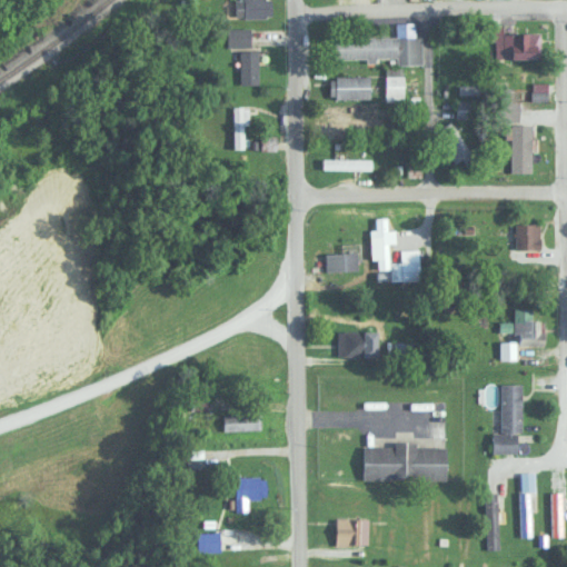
[(236,0),(236,18),(261,18),(261,0),(236,0)]
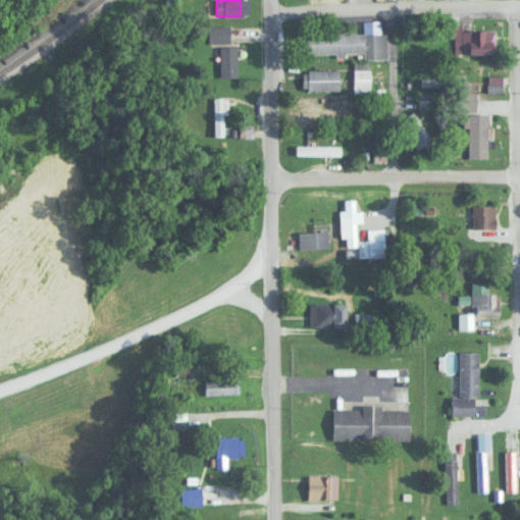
[(309,55),(365,54),(365,60),(388,59),(387,34),(380,34),(380,22),(364,22),(364,35),(340,35),(340,32),(308,32),(309,55)]
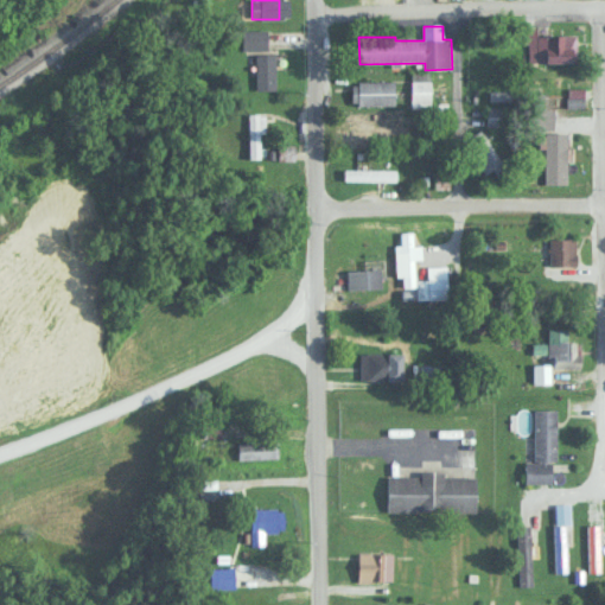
[(268,50),(268,32),(243,32),(243,50),(268,50)]
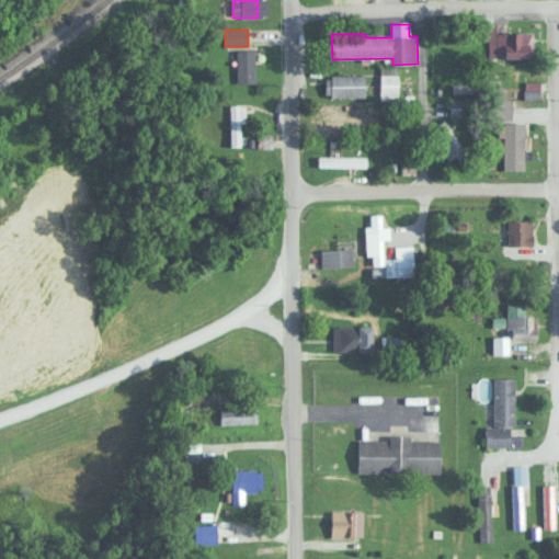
[(488,32),(488,60),(533,60),(533,32),(488,32)]
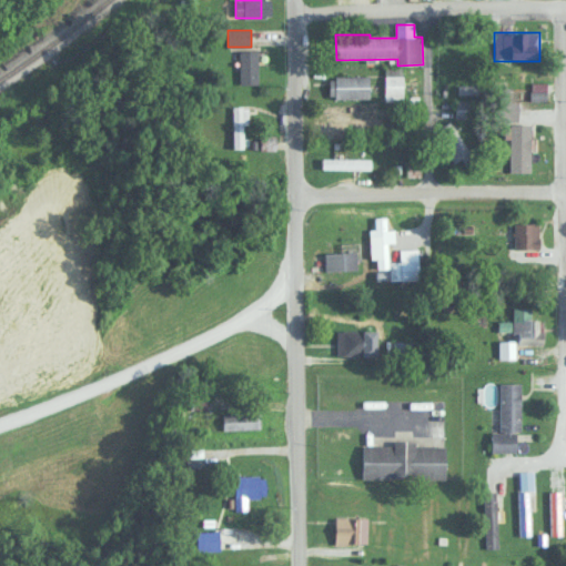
[(241,86),(259,86),(259,52),(240,52),(241,86)]
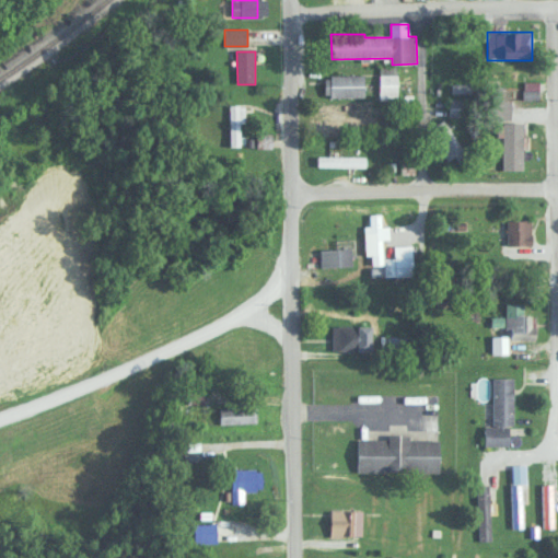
[(381,101),(398,101),(398,68),(381,68),(381,101)]
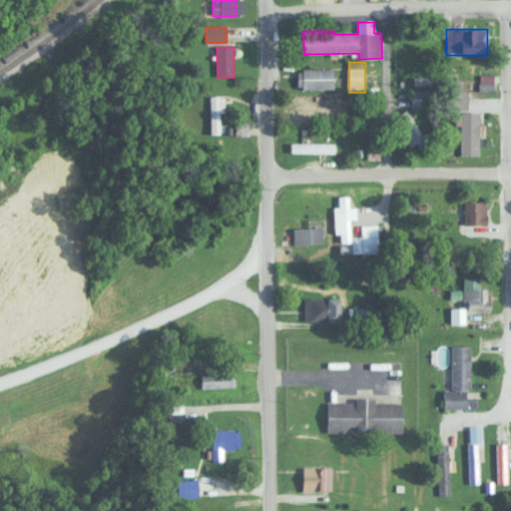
[(335,69),(299,69),(299,90),(335,90),(335,69)]
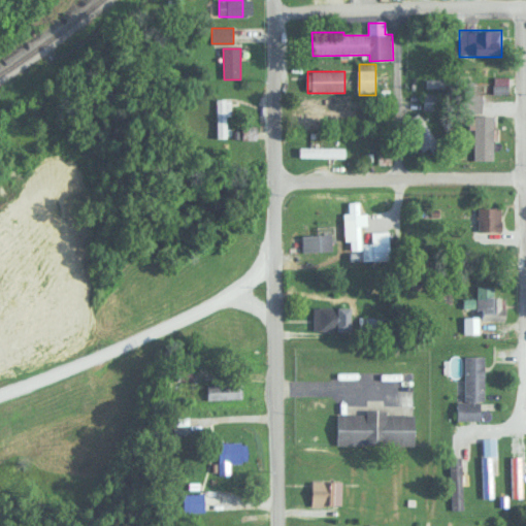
[(424,112),(440,112),(440,95),(424,95),(424,112)]
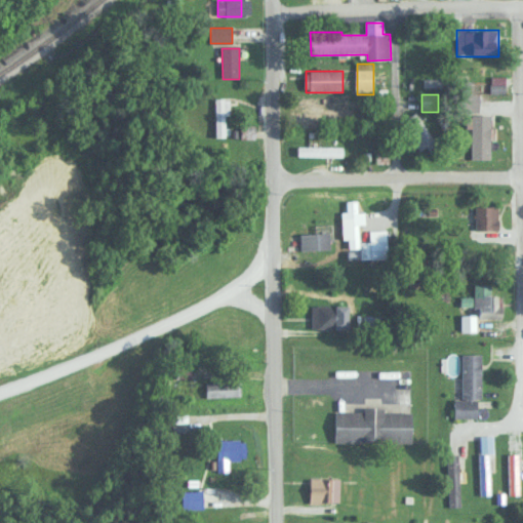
[(230,99),(215,99),(215,138),(227,138),(227,117),(230,117),(230,99)]
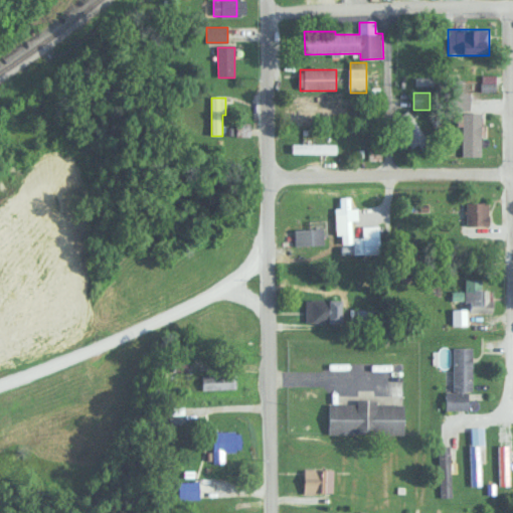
[(324,119),(324,102),(289,102),(289,119),(324,119)]
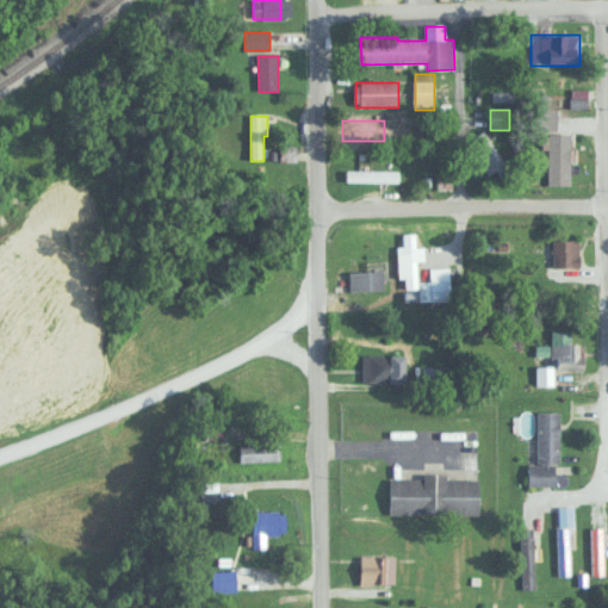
[(571,135),(543,135),(543,152),(548,152),(548,175),(571,175),(571,135)]
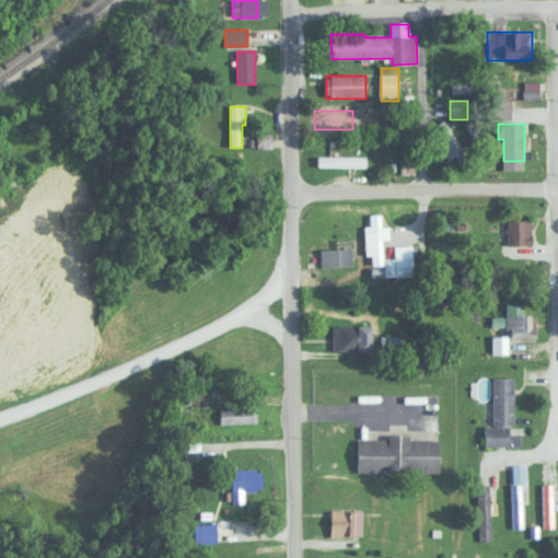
[(272,149),(271,136),(259,137),(259,149),(272,149)]
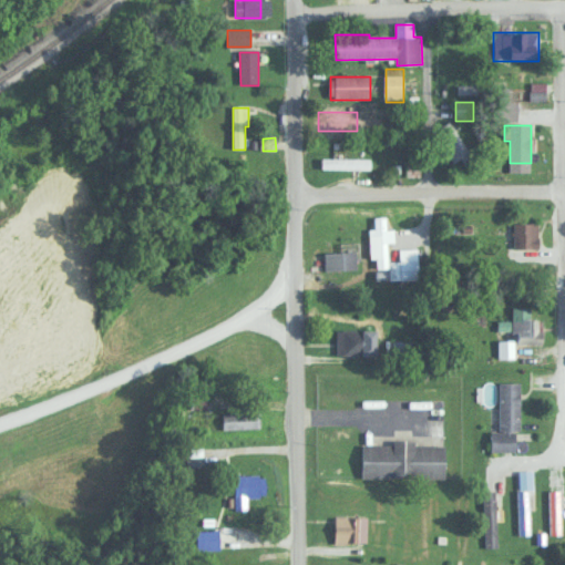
[(321,171),(372,171),(372,160),(321,160),(321,171)]
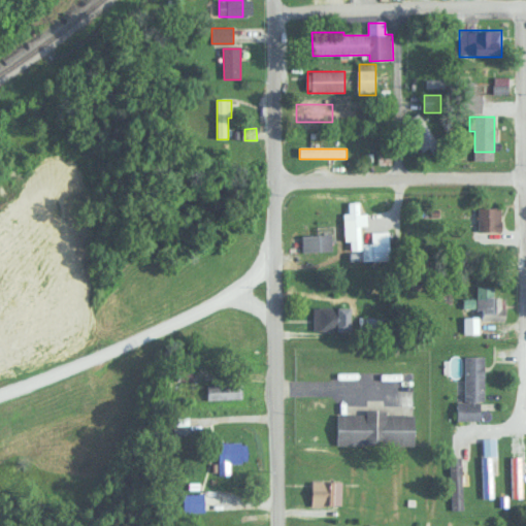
[(379,152),(379,165),(392,165),(392,152),(379,152)]
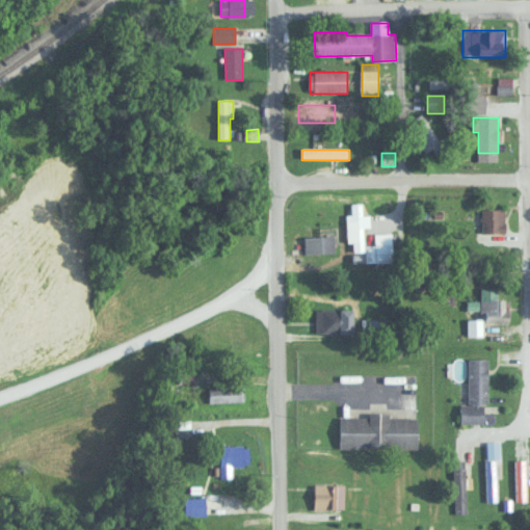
[(393,263),(393,234),(375,234),(375,245),(365,246),(365,229),(370,229),(370,215),(363,215),(363,205),(348,205),(348,243),(353,243),(353,263),(393,263)]
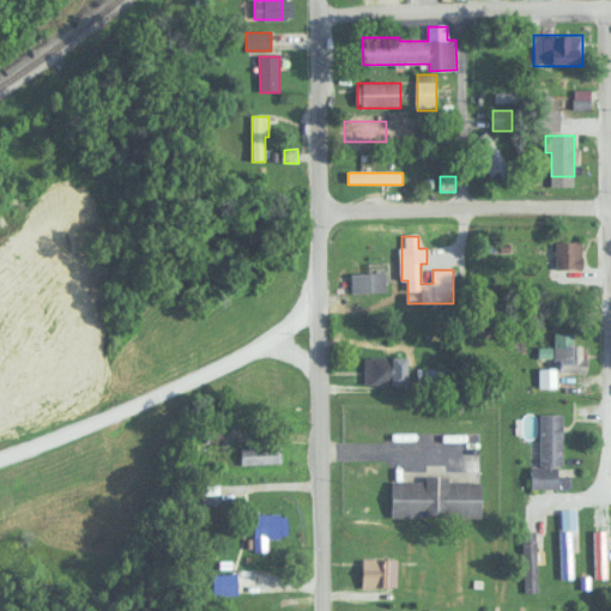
[(584,270),(584,241),(555,241),(555,270),(584,270)]
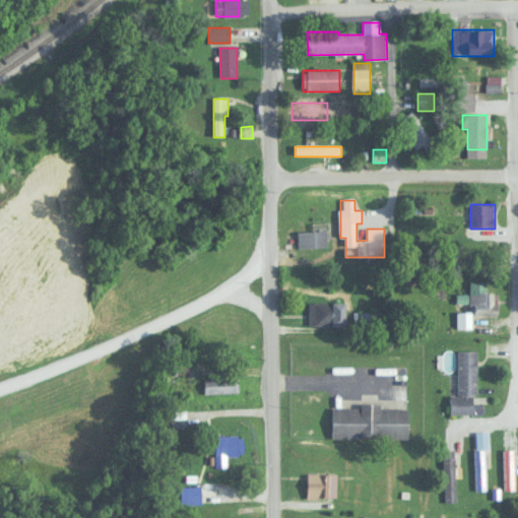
[(328,248),(327,231),(299,232),(300,249),(328,248)]
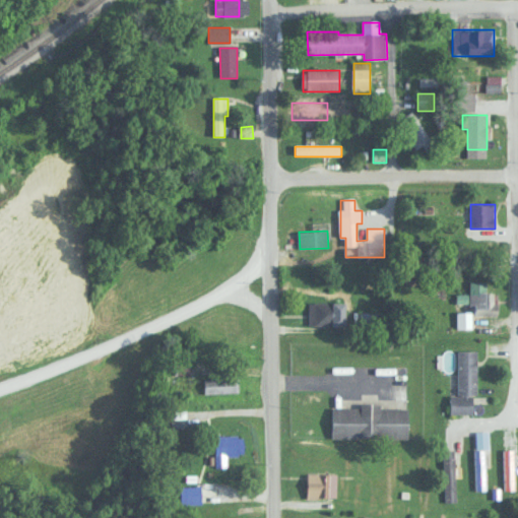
[(346,326),(346,303),(309,303),(309,326),(346,326)]
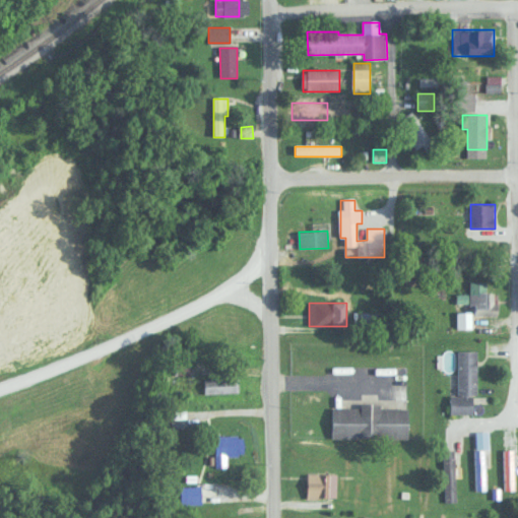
[(476,351),(458,351),(458,396),(450,396),(450,414),(476,414),(476,351)]
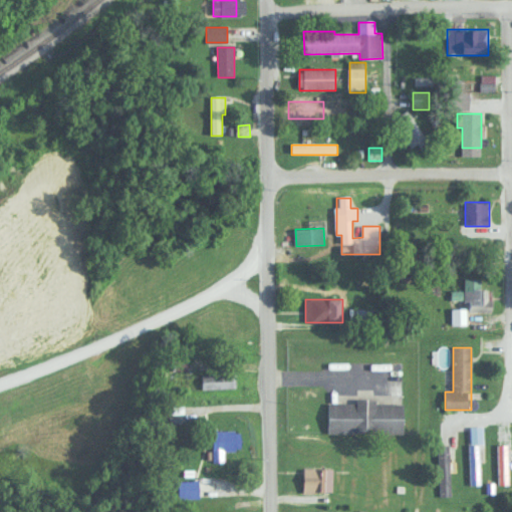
[(202,390),(236,390),(236,374),(202,374),(202,390)]
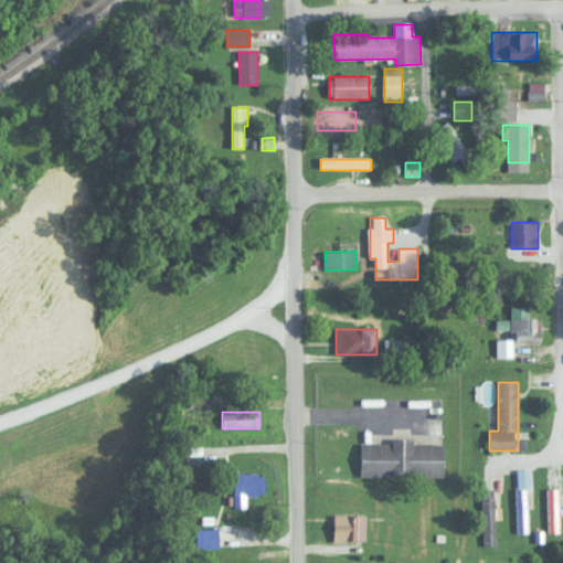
[(361,477),(444,477),(444,442),(361,442),(361,477)]
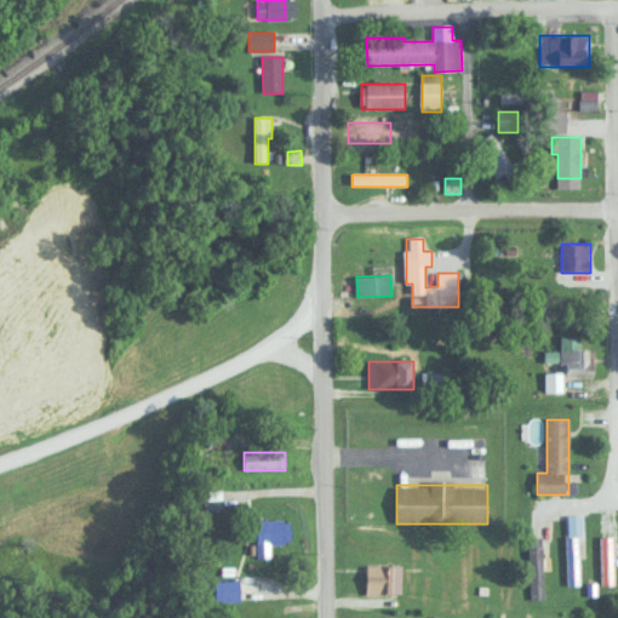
[(258,558),(272,558),(272,545),(292,545),(292,520),(258,520),(258,558)]
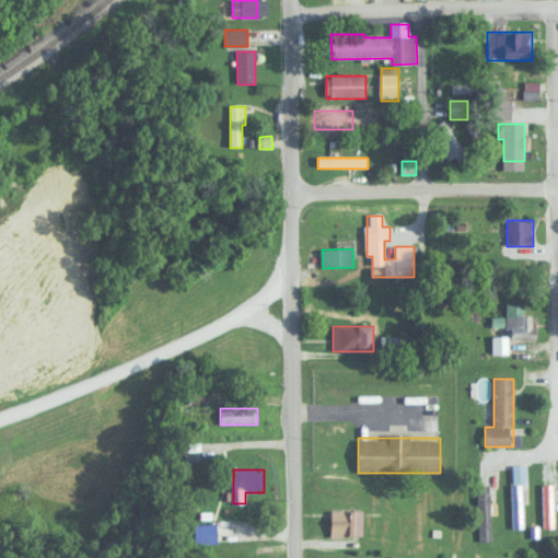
[(362,536),(362,511),(332,511),(332,536),(362,536)]
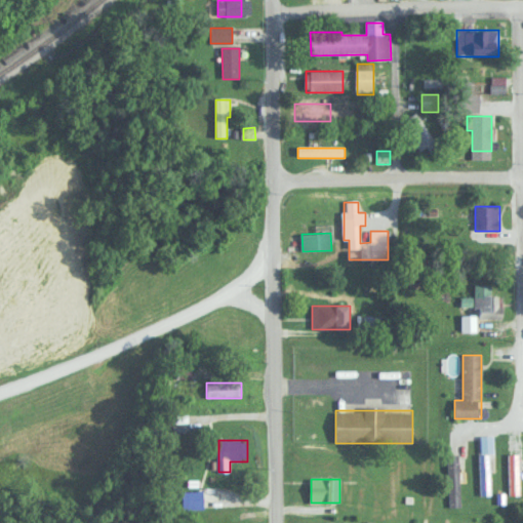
[(203,509),(203,492),(184,492),(184,509),(203,509)]
